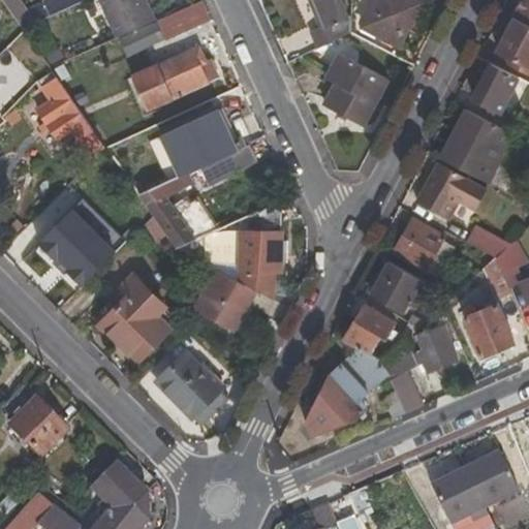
[(36,25),(19,0),(1,0),(24,31),(36,25)]
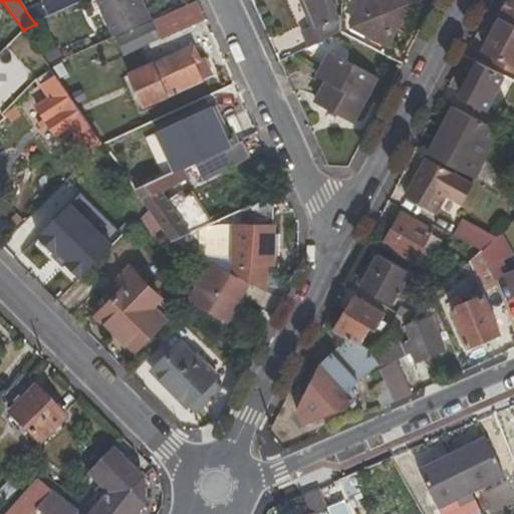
[(41,0),(49,17),(86,0),(41,0)]
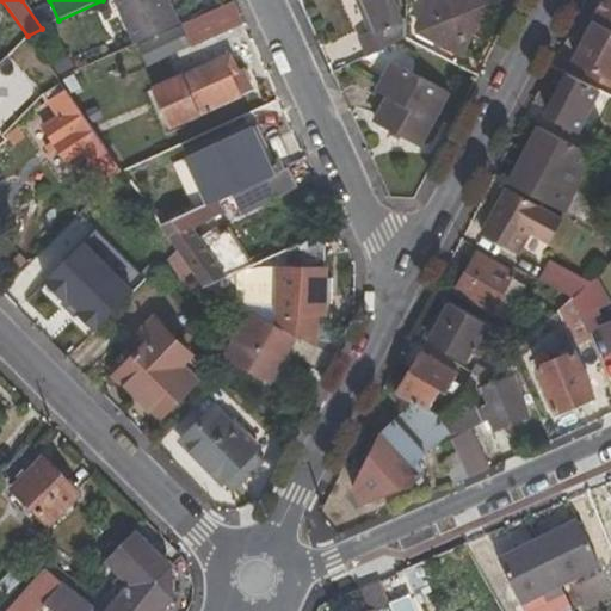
[(113,0),(134,45),(183,24),(171,0),(113,0)]
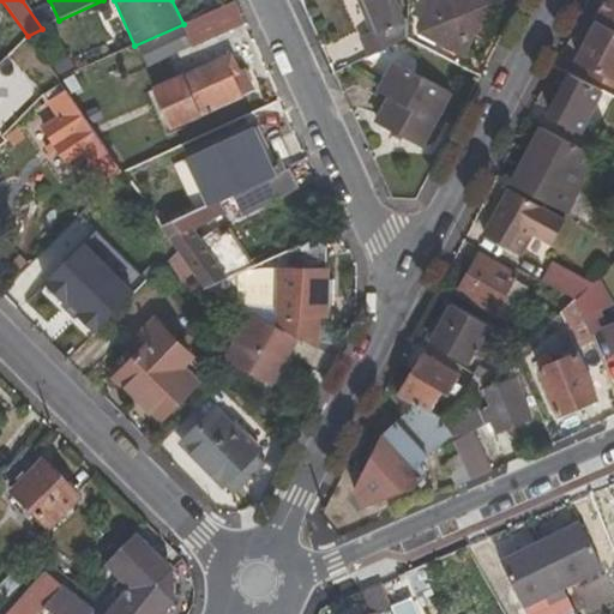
[(361,36),(369,56),(409,38),(409,20),(405,19),(397,0),(363,0),(375,29),(361,36)]
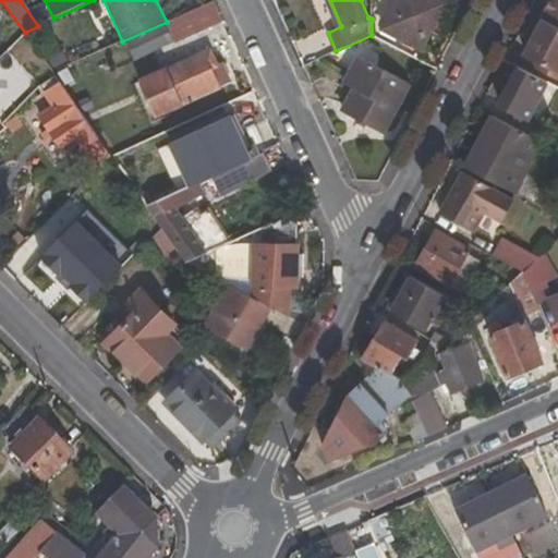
[(421,47),(445,3),(437,0),(398,0),(384,28),(421,47)]
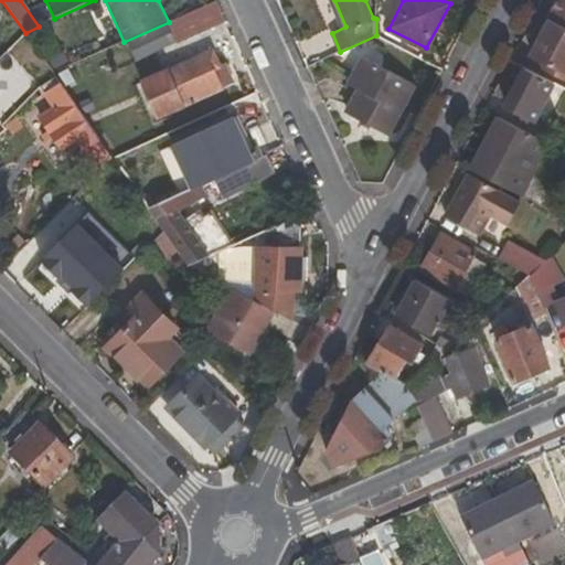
[(564,22),(564,0),(558,0),(551,16),(564,22)]
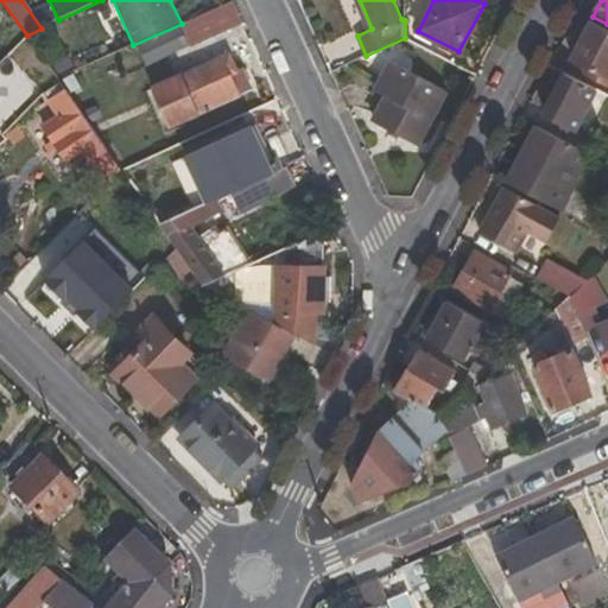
[(182,24),(191,46),(244,24),(233,1),(182,24)]
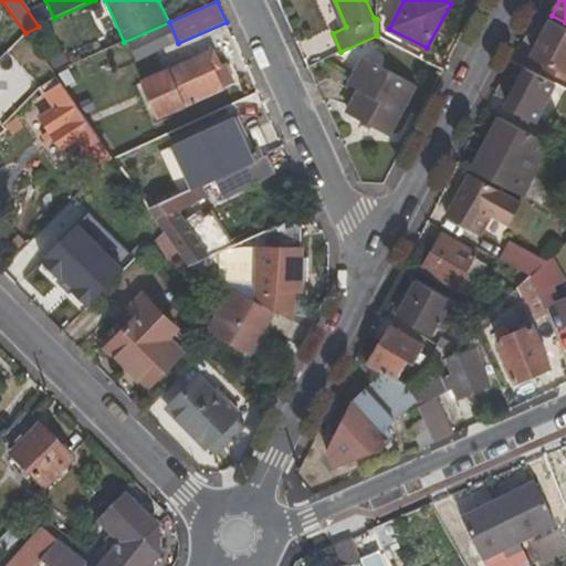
[(565,27),(551,20),(530,56),(538,61),(532,71),(556,84),(565,88),(565,27)]
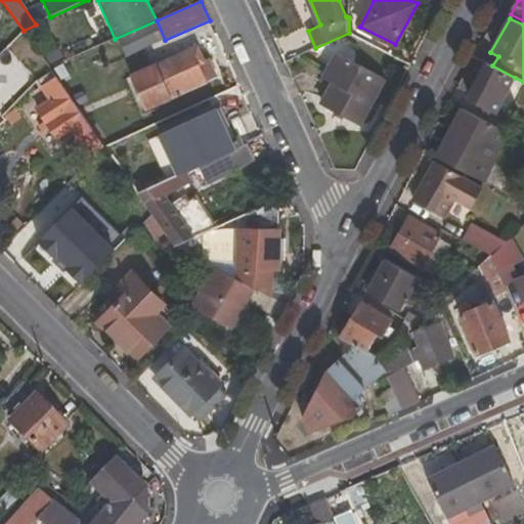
[(19,47),(30,40),(24,31),(13,40),(19,47)]
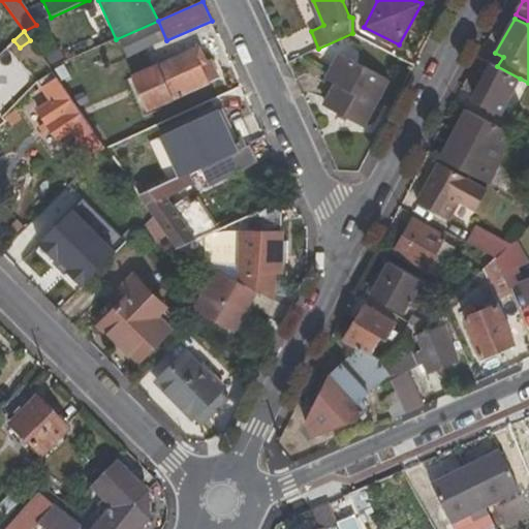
[(148,110),(219,79),(209,57),(205,59),(198,45),(132,74),(148,110)]
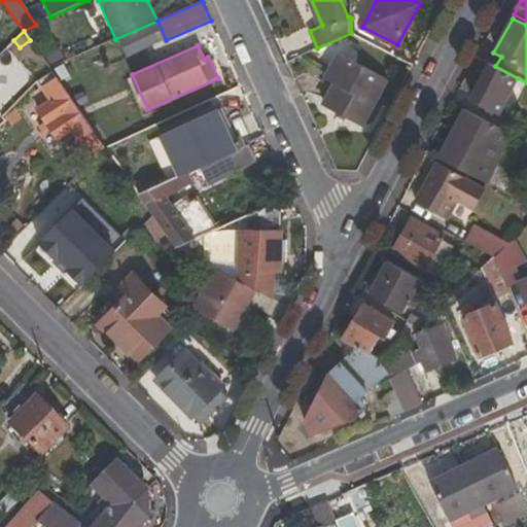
[(59,60),(50,47),(40,55),(48,66),(59,60)]
